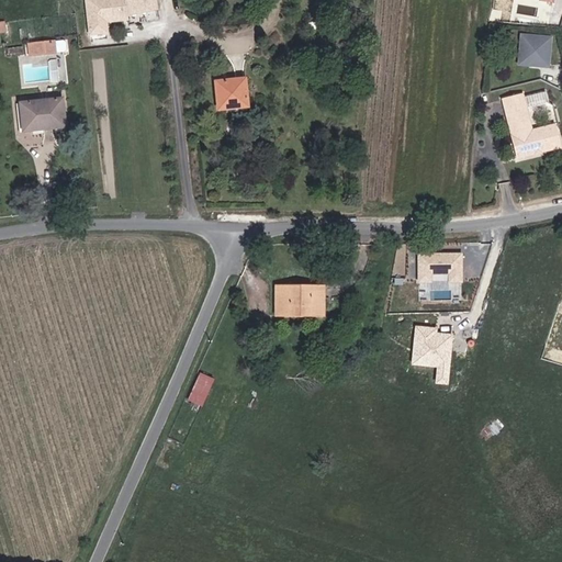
[(158,0),(113,0),(116,15),(159,7),(158,0)]
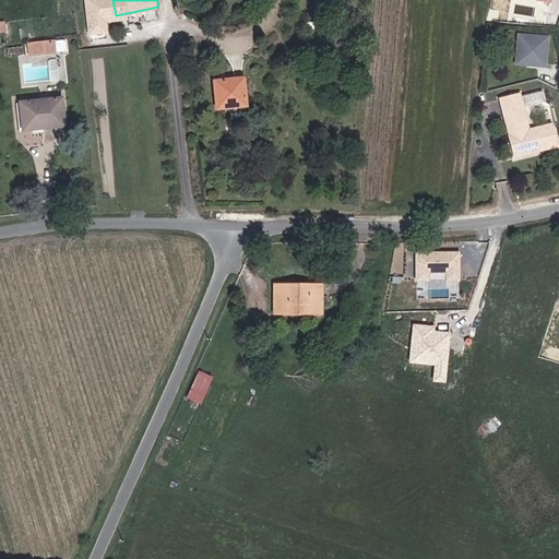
[(516,33),(514,64),(547,67),(549,35),(516,33)]
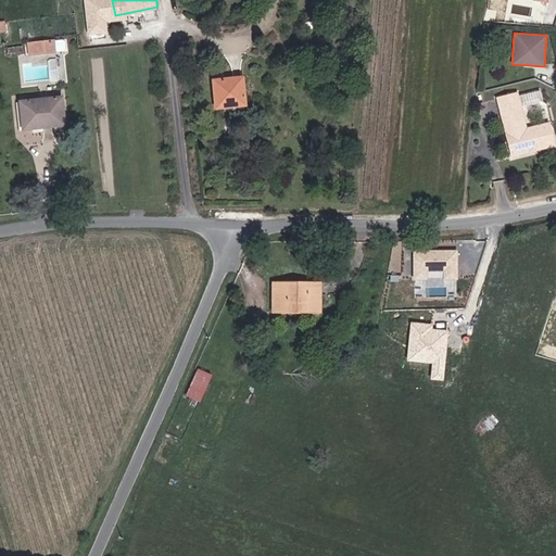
[(53,52),(59,51),(58,36),(32,38),(33,54),(39,53),(53,52)]
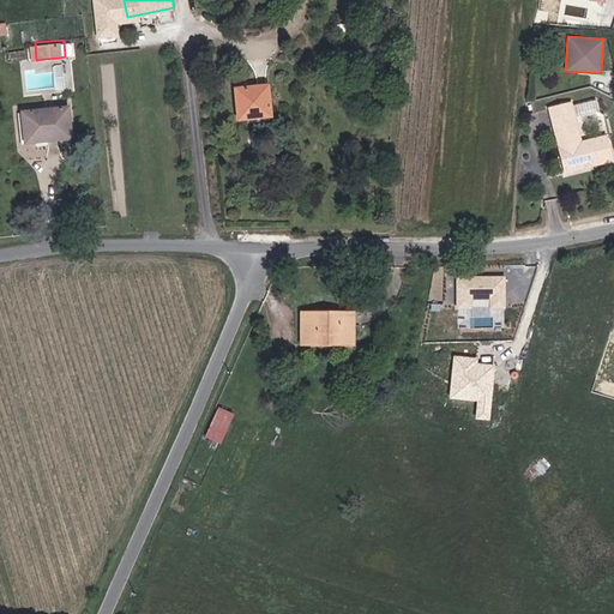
[(274,115),(270,84),(239,88),(241,115),(264,112),(264,116),(274,115)]
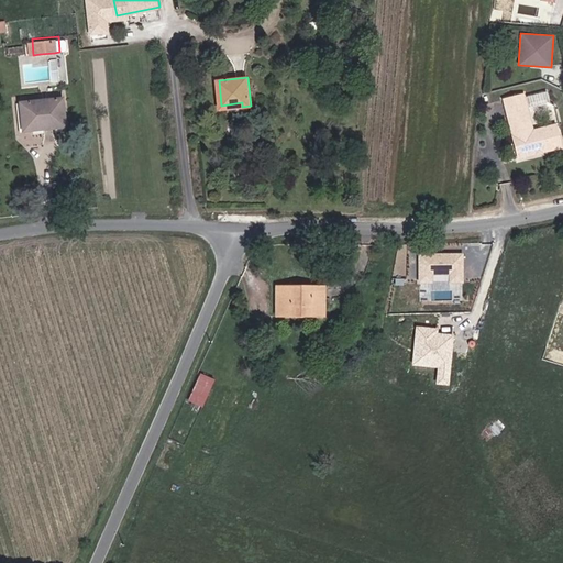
[(65,127),(61,95),(21,99),(24,125),(42,123),(42,129),(65,127)]
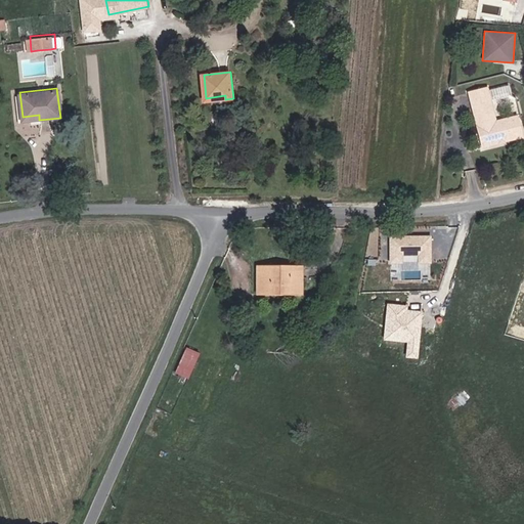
[(494,120),(487,88),(471,91),(482,143),(521,134),(516,115),(494,120)]
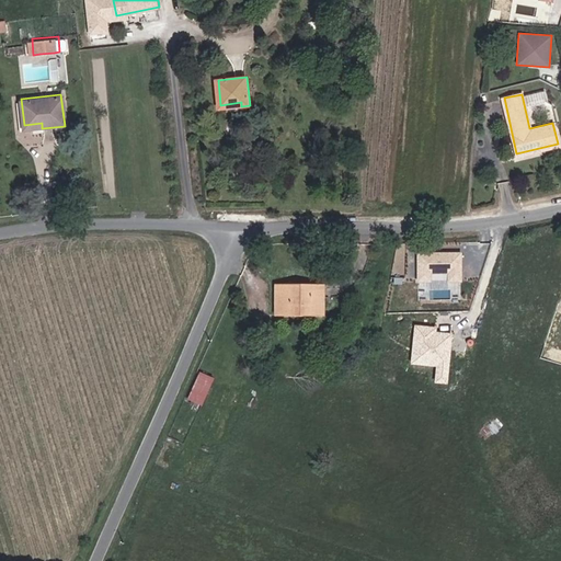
[(330,288),(281,287),(281,317),(297,317),(297,309),(316,310),(316,317),(329,317),(330,288)]
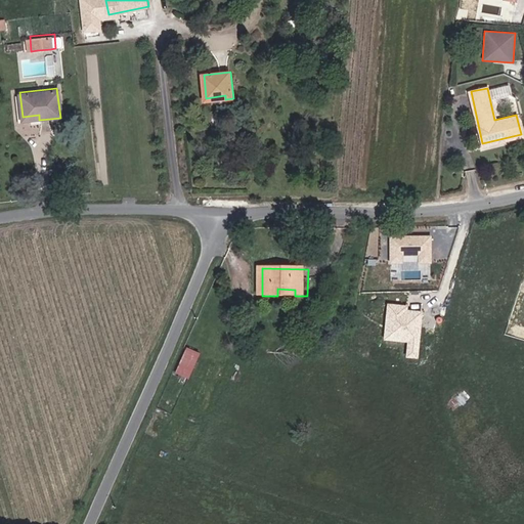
[(385,303),(382,340),(403,342),(402,357),(418,358),(422,311),(407,309),(407,305),(385,303)]
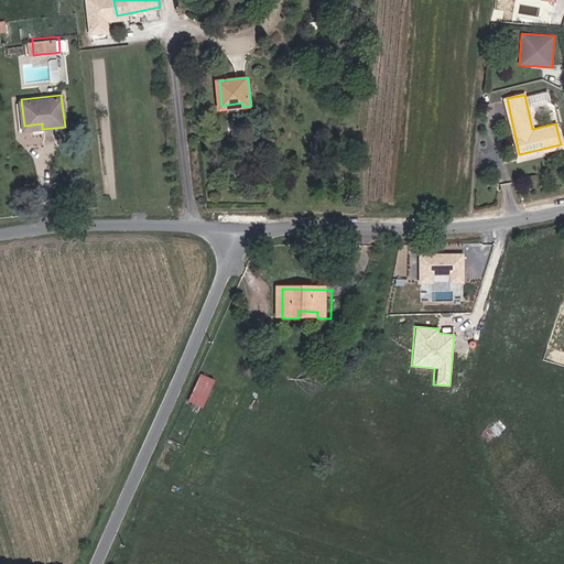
[(201,373),(187,401),(201,408),(215,380),(201,373)]
